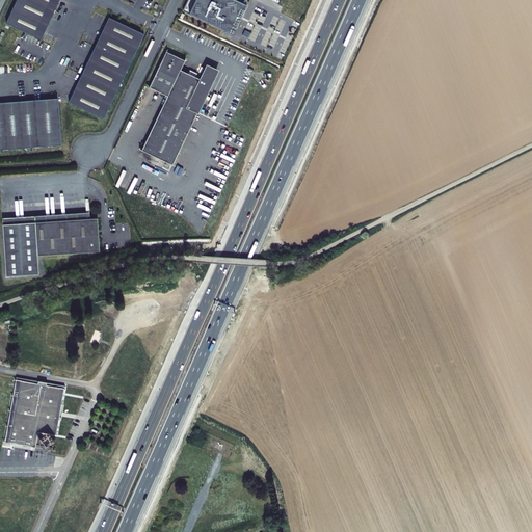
[(16,0),(6,22),(42,38),(59,0),(16,0)]
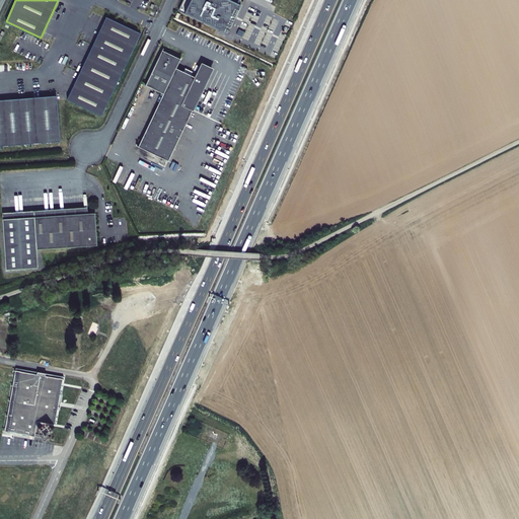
[(228,0),(182,0),(178,10),(226,33),(239,6),(228,0)]
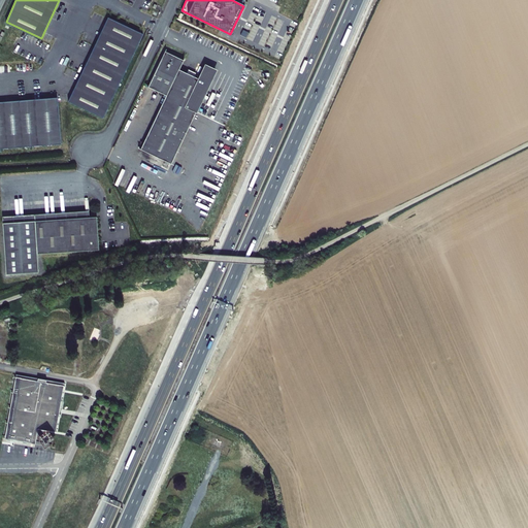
[(108,17),(68,100),(103,117),(143,33),(108,17)]
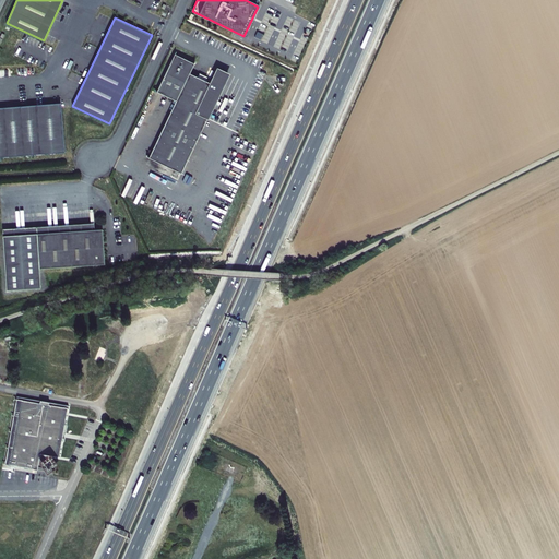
[(178,102),(152,159),(183,175),(221,93),(219,91),(223,84),(222,70),(218,68),(212,82),(191,73),(195,63),(176,55),(158,93),(178,102)]
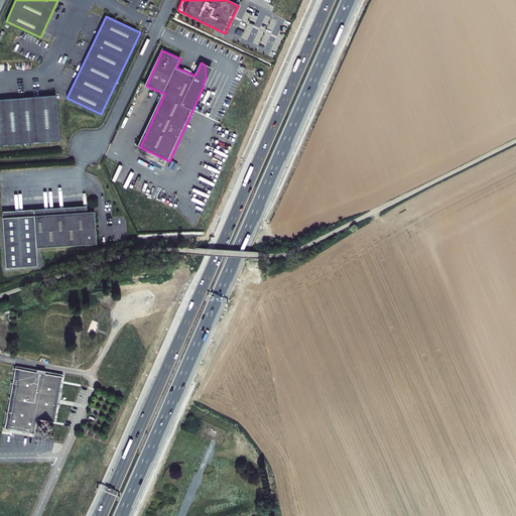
[(203,84),(204,86),(212,68),(205,65),(206,78),(203,84)]
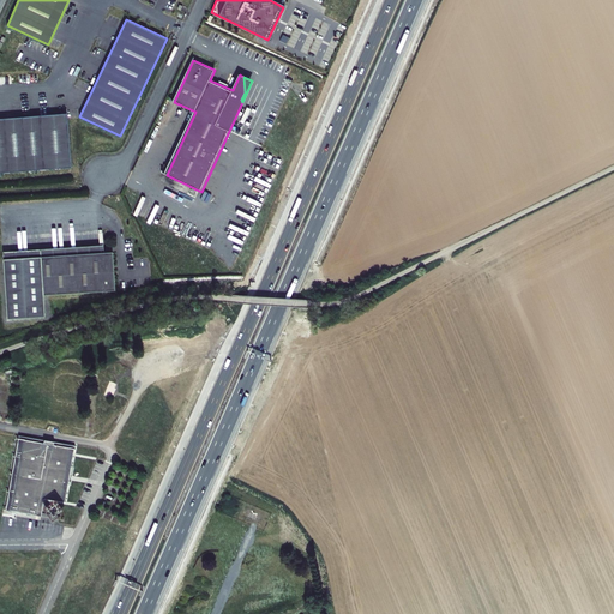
[(70,113),(0,116),(0,169),(0,172),(72,167),(70,113)]
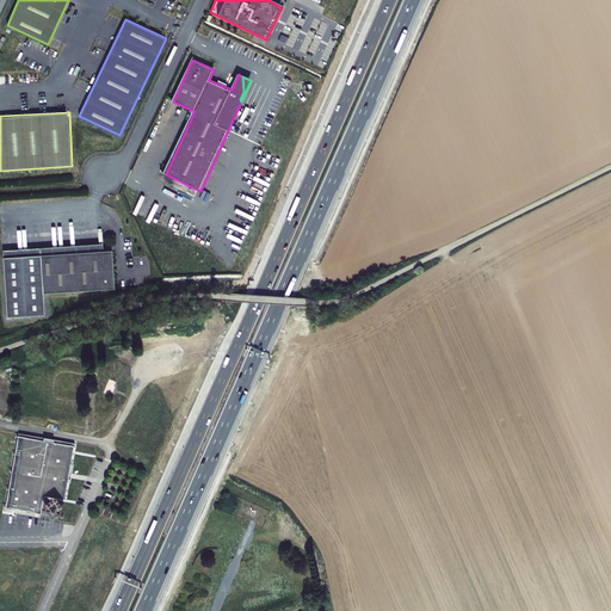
[(103,244),(2,251),(4,258),(103,251),(103,244)]
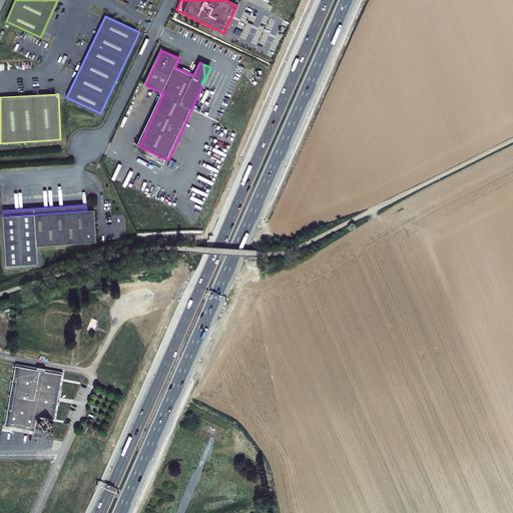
[(86,210),(3,216),(7,267),(37,264),(36,245),(96,241),(94,209),(86,210)]
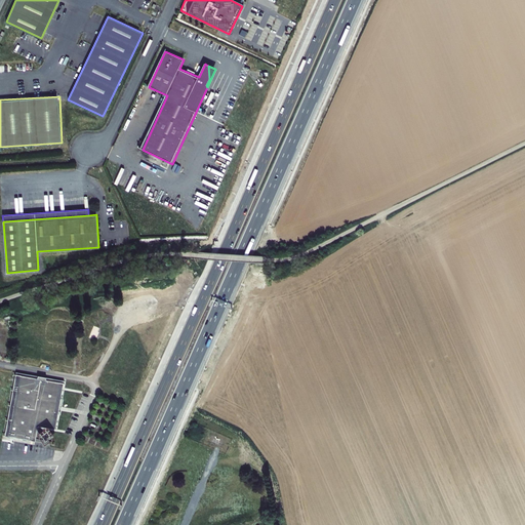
[(94,339),(98,327),(93,325),(88,337),(94,339)]
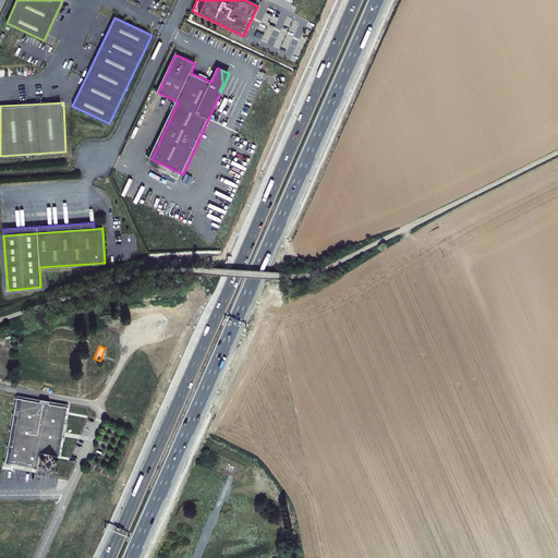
[(17,402),(7,464),(28,468),(29,465),(38,468),(41,452),(58,455),(64,411),(67,411),(69,403),(17,395),(16,401),(17,402)]
